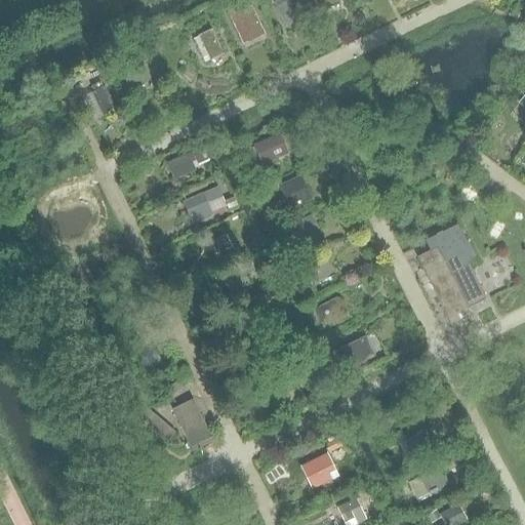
[(248,0),(247,0),(227,10),(240,40),(263,30),(248,0)]
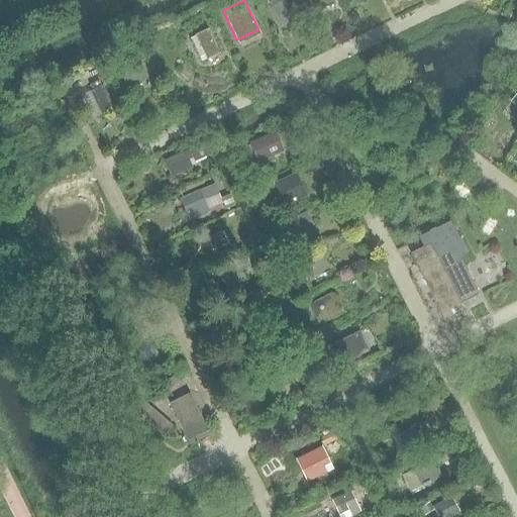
[(283,0),(275,0),(270,3),(281,27),(294,21),(283,0)]
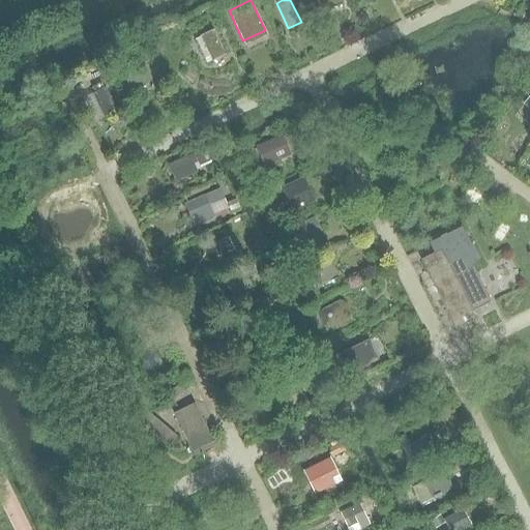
[(318,0),(323,10),(342,2),(341,0),(318,0)]
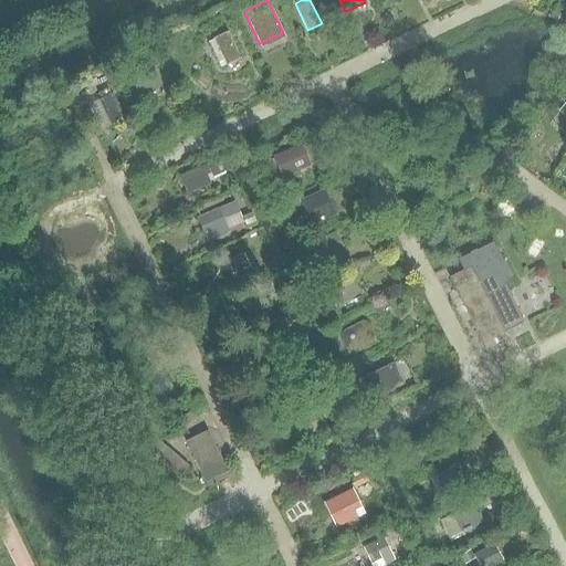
[(551,12),(548,18),(558,21),(559,17),(551,12)]
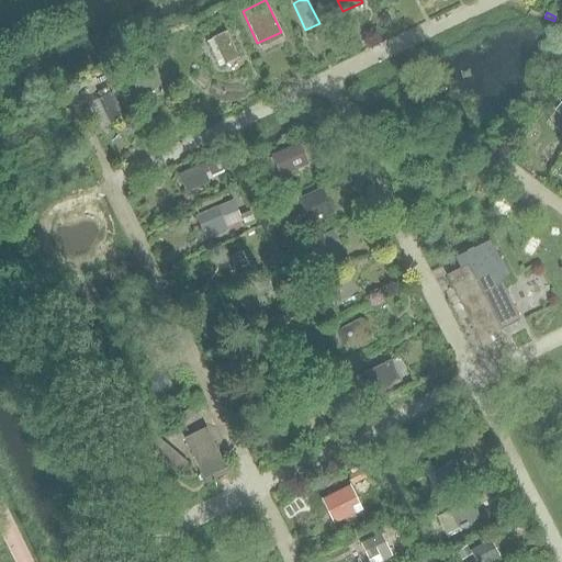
[(226,33),(212,40),(225,65),(225,66),(238,59),(226,33)]
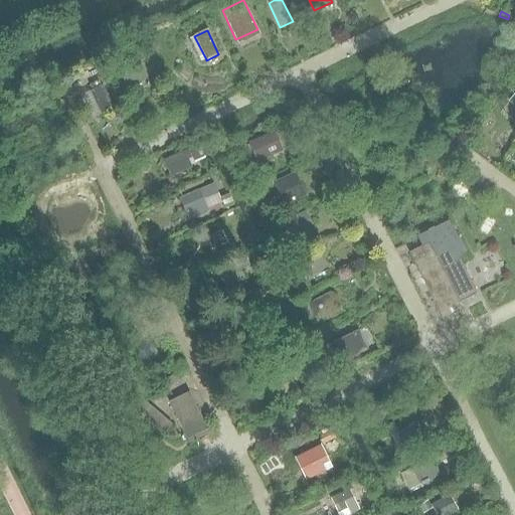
[(138,49),(129,54),(134,65),(143,61),(138,49)]
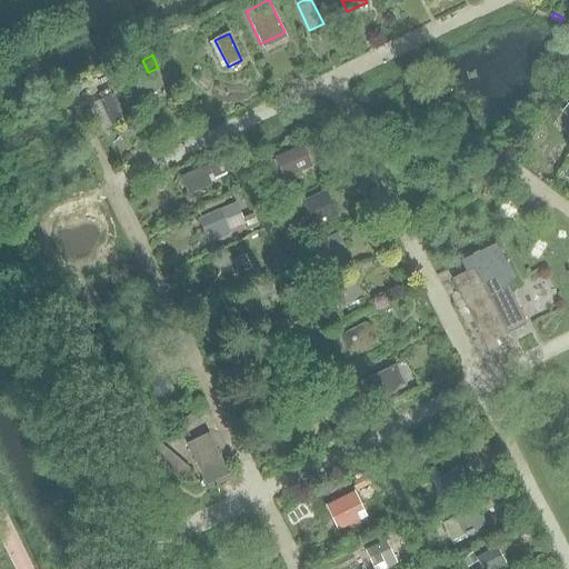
[(156,71),(133,81),(141,98),(162,88),(156,71)]
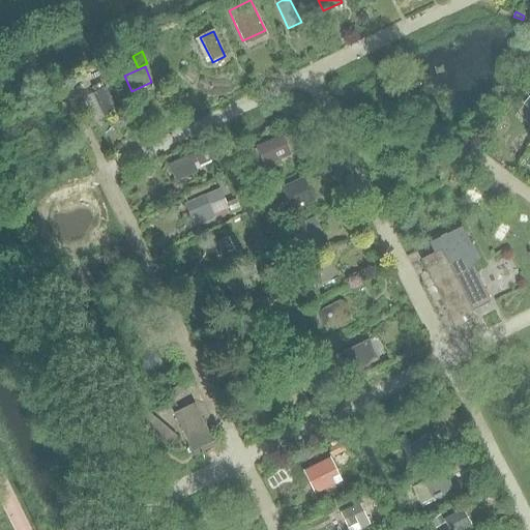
[(106,88),(93,94),(105,118),(117,113),(106,88)]
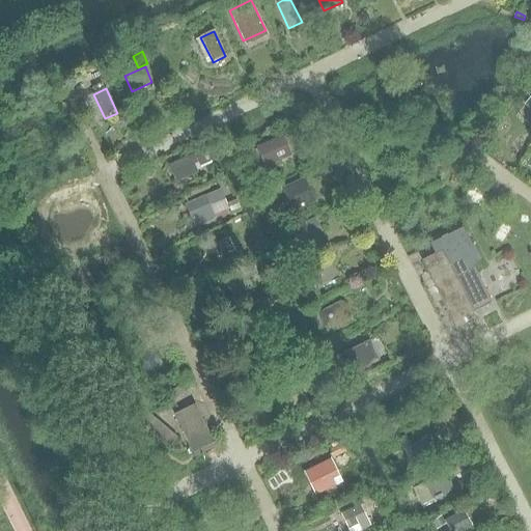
[(283,135),(260,144),(269,166),(291,157),(283,135)]
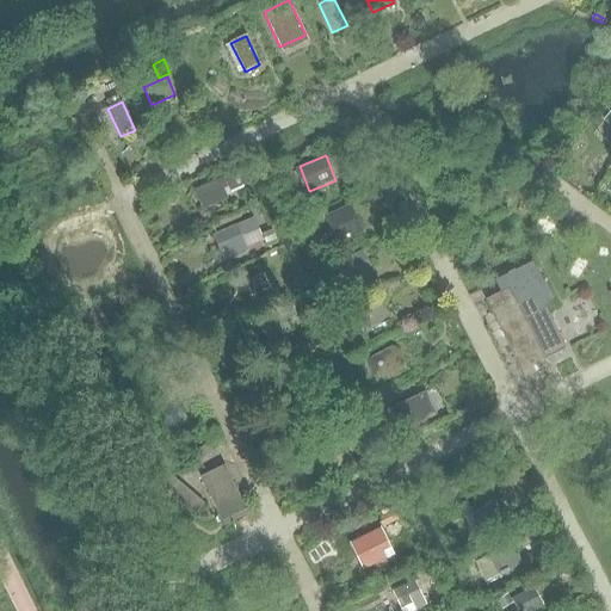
[(236,172),(195,192),(202,208),(244,189),(236,172)]
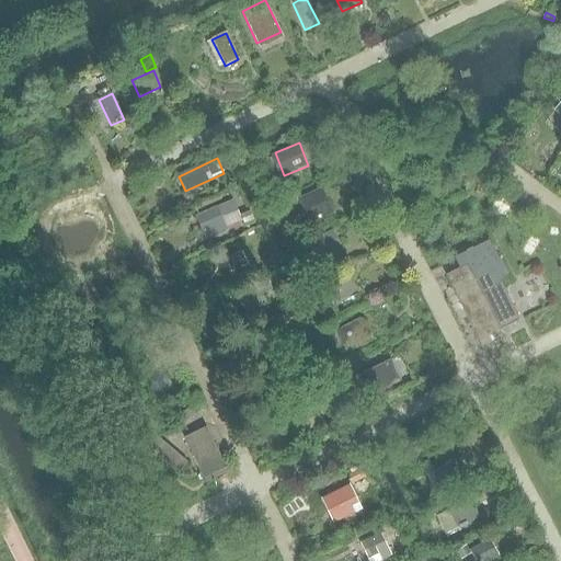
[(321,190),(299,198),(310,225),(332,215),(321,190)]
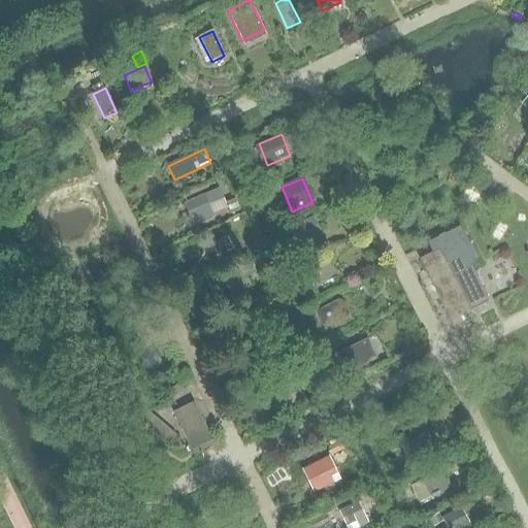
[(219,189),(185,204),(192,222),(193,223),(227,208),(223,199),(219,190),(219,189)]
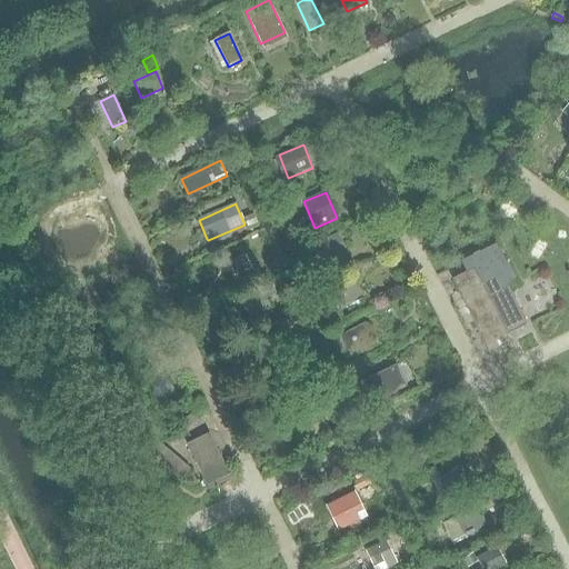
[(252,215),(243,219),(249,231),(258,227),(252,215)]
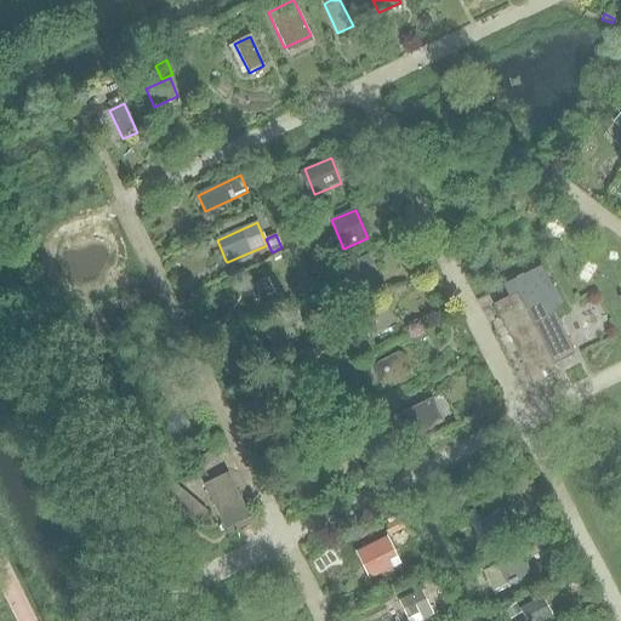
[(364,257),(331,274),(342,295),(349,291),(375,279),(364,257)]
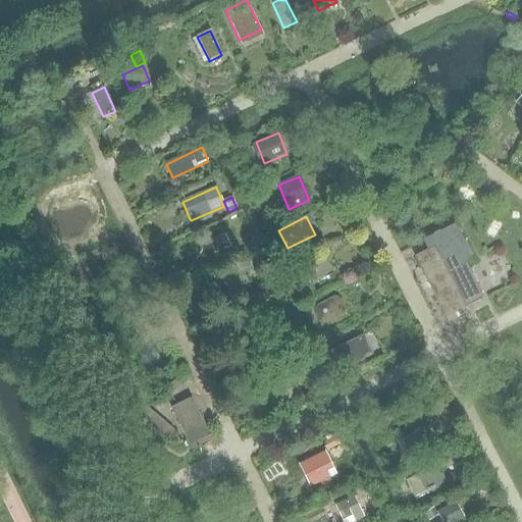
[(483,299),(467,264),(465,260),(471,257),(456,227),(423,244),(427,252),(415,257),(450,327),(469,317),(465,308),(483,299)]
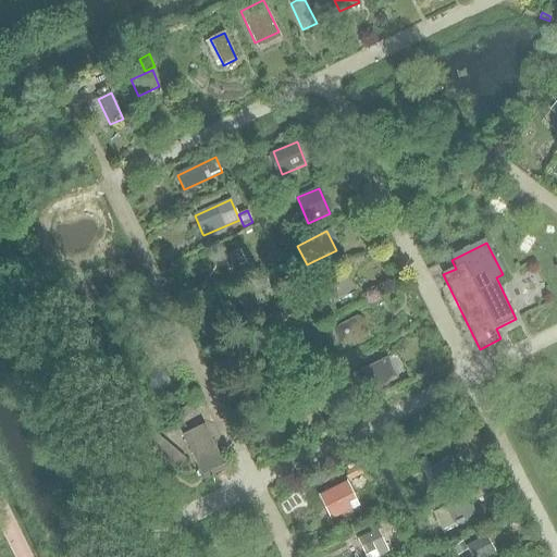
[(238,250),(224,258),(230,270),(245,262),(238,250)]
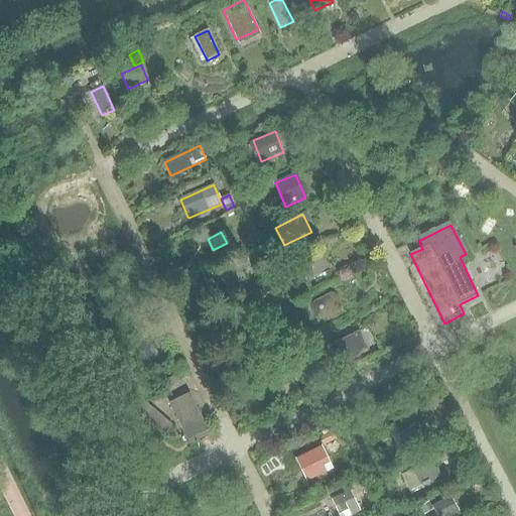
[(297,253),(286,259),(301,288),(311,283),(308,278),(328,269),(318,251),(300,260),(297,253)]
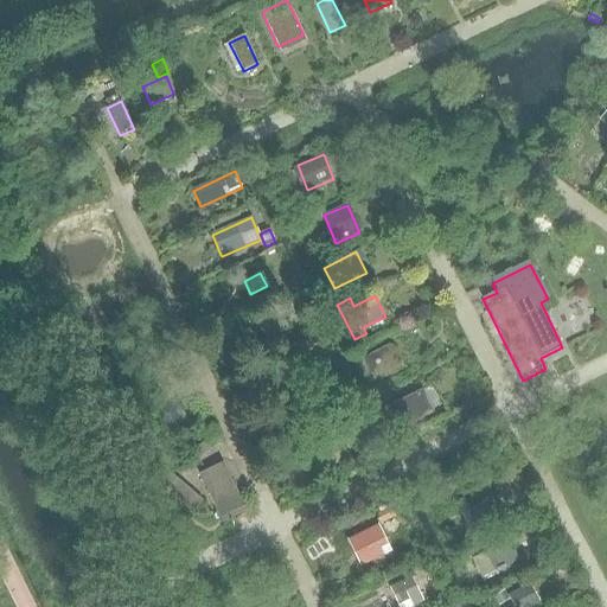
[(385,347),(359,360),(369,377),(395,364),(385,347)]
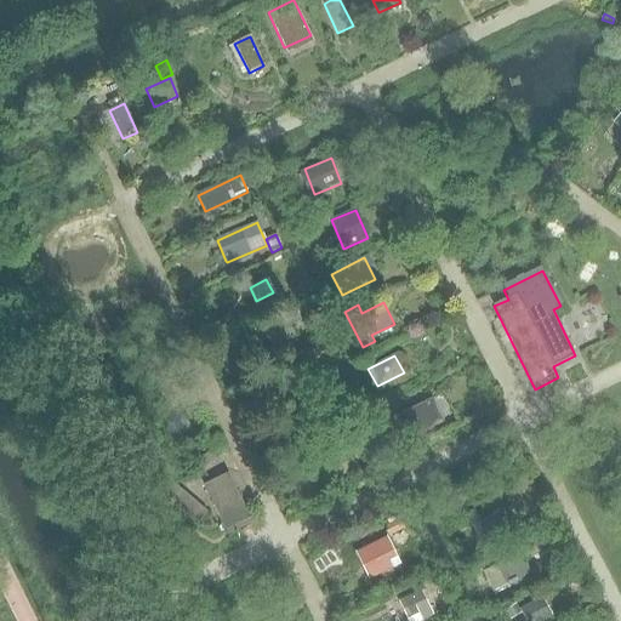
[(432,399),(397,416),(409,439),(443,422),(432,399)]
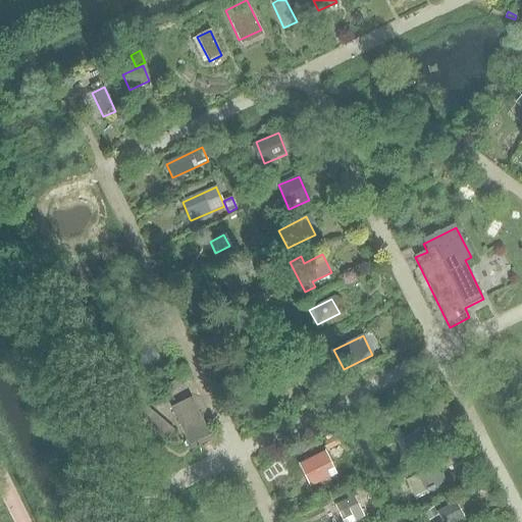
[(307,367),(295,374),(301,384),(313,377),(307,367)]
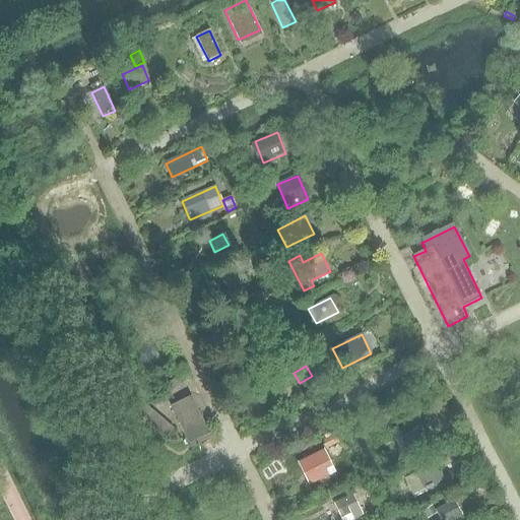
[(170,407),(185,439),(184,440),(188,448),(213,437),(207,427),(209,427),(207,423),(205,425),(191,396),(170,407)]
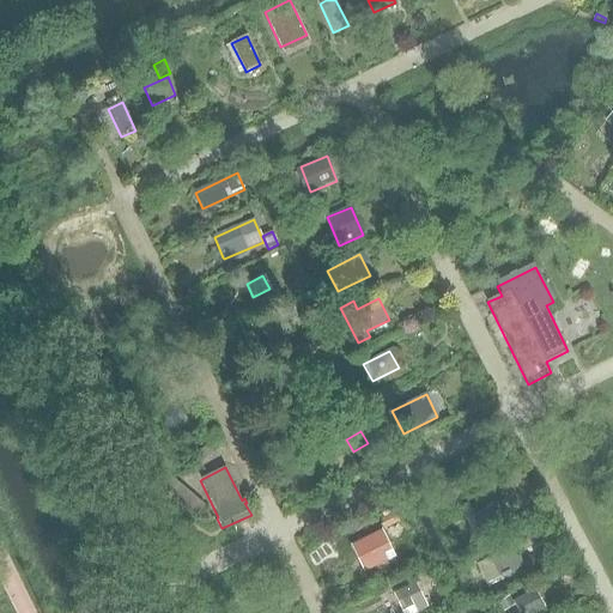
[(171,478),(162,489),(195,516),(204,505),(171,478)]
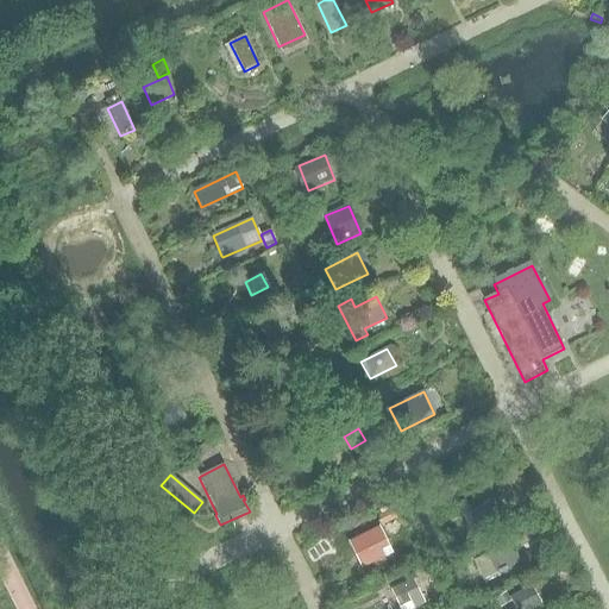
[(460,514),(469,510),(464,501),(456,504),(460,514)]
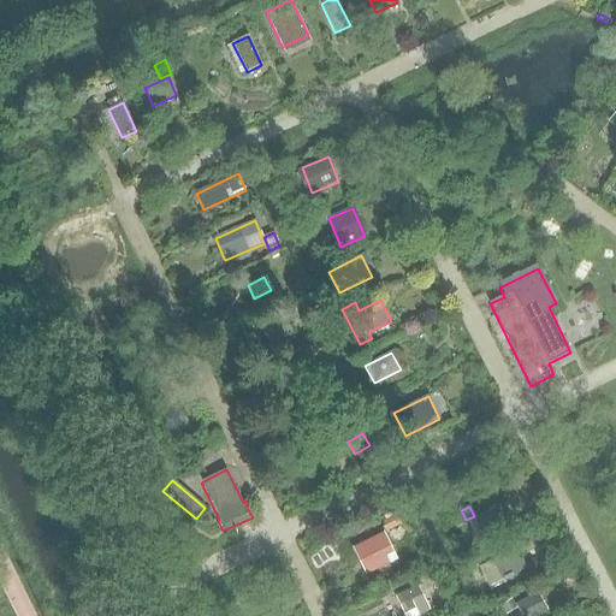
[(396,516),(383,522),(388,532),(401,525),(396,516)]
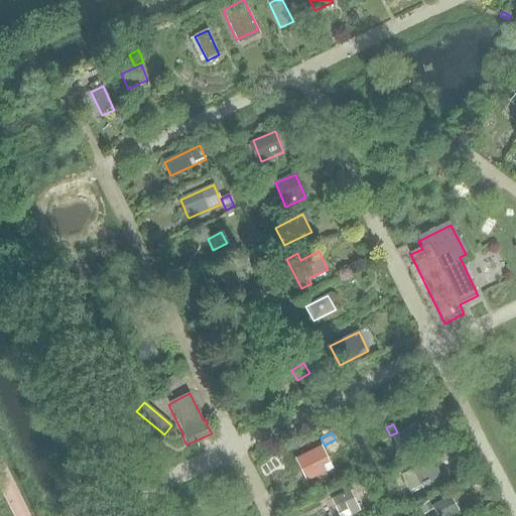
[(320,446),(301,456),(313,479),(333,470),(320,446)]
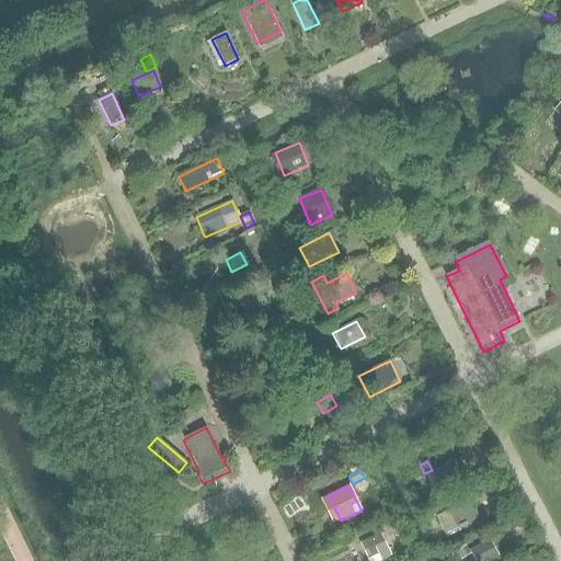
[(470,500),(448,511),(457,529),(480,519),(470,500)]
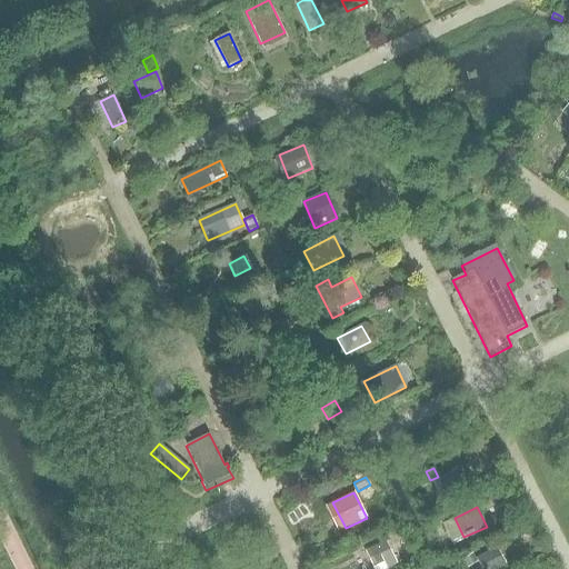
[(440,522),(433,526),(439,538),(446,535),(440,522)]
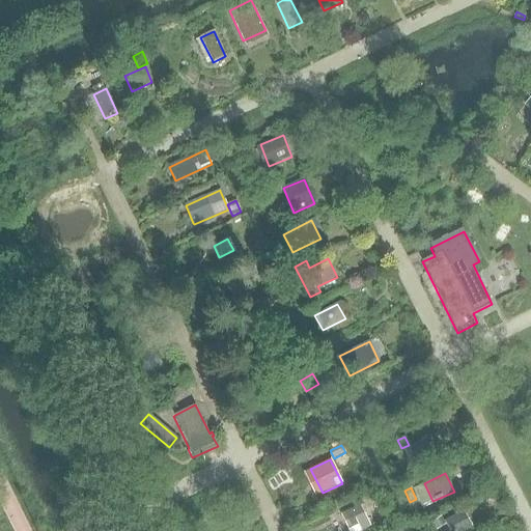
[(360,504),(341,513),(348,530),(359,530),(370,526),(360,504)]
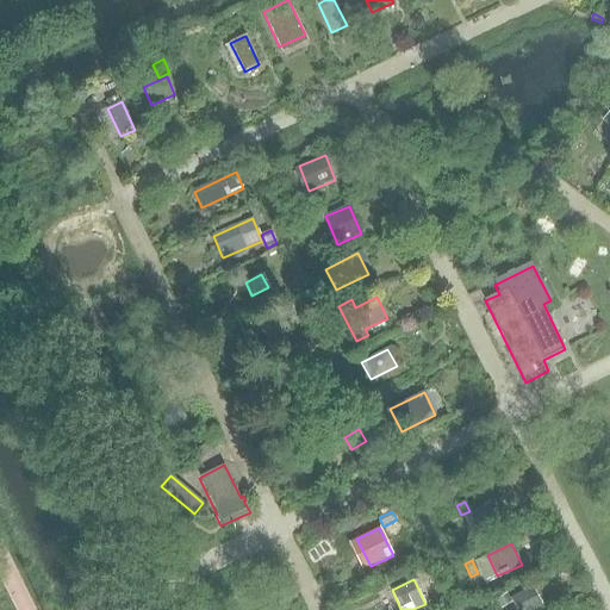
[(512,598),(511,598),(516,609),(531,609),(541,605),(533,587),(512,598)]
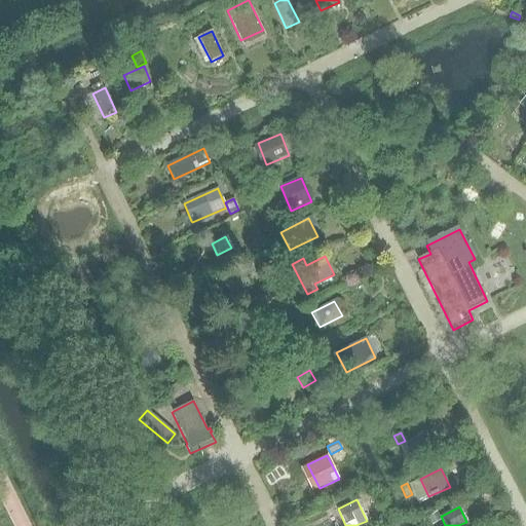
[(437,513),(427,518),(433,525),(441,520),(437,513)]
